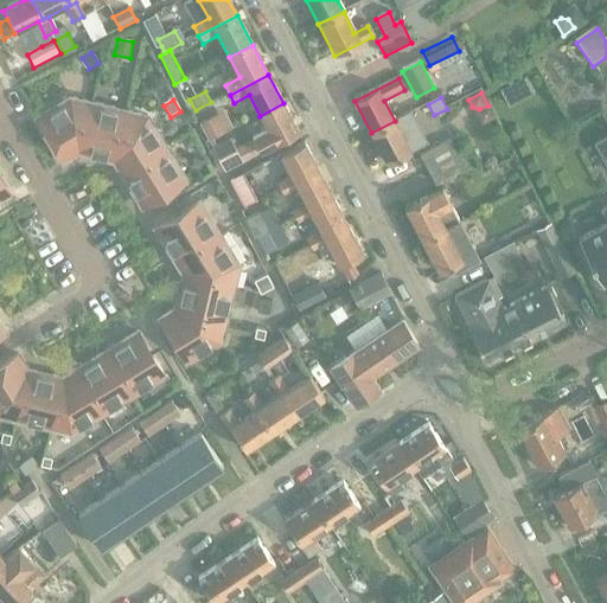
[(114,165),(142,209),(186,183),(147,119),(70,101),(38,121),(65,165),(80,156),(114,165)]
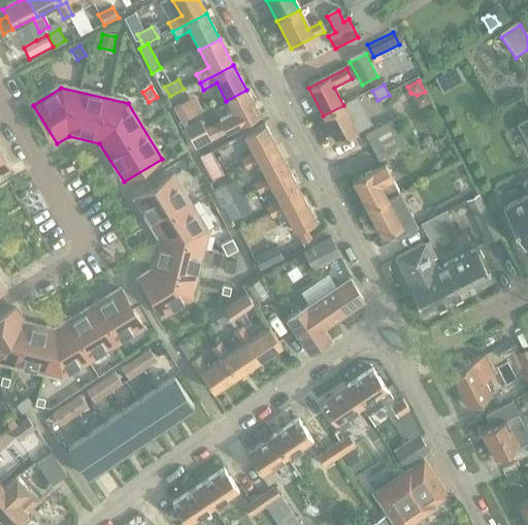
[(226,101),(232,113),(219,120),(227,135),(261,117),(246,90),(226,101)]
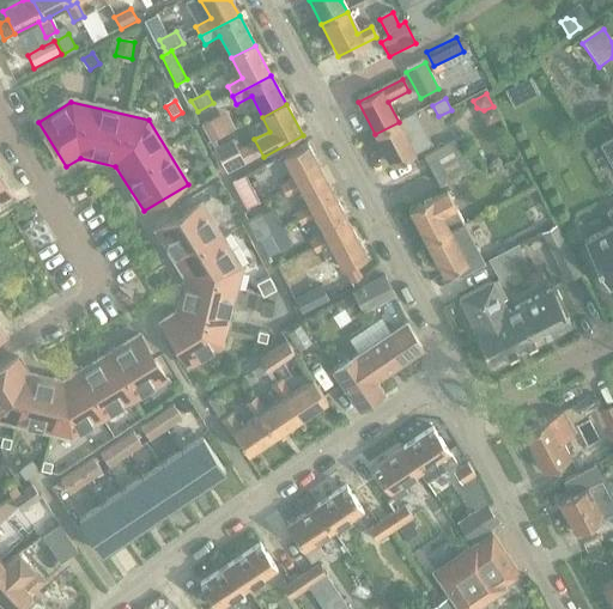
[(226,114),(202,126),(211,144),(236,131),(226,114)]
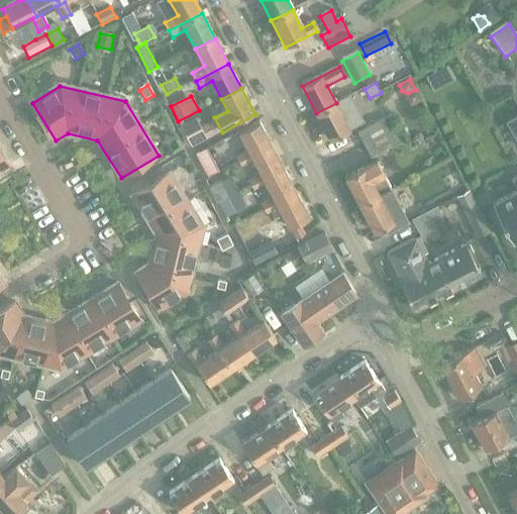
[(345,121),(336,103),(316,113),(331,141),(368,122),(363,112),(345,121)]
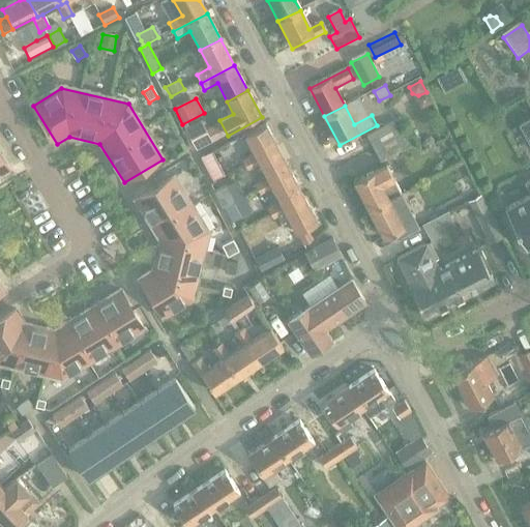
[(167,117),(158,122),(162,127),(168,128),(172,126),(167,117)]
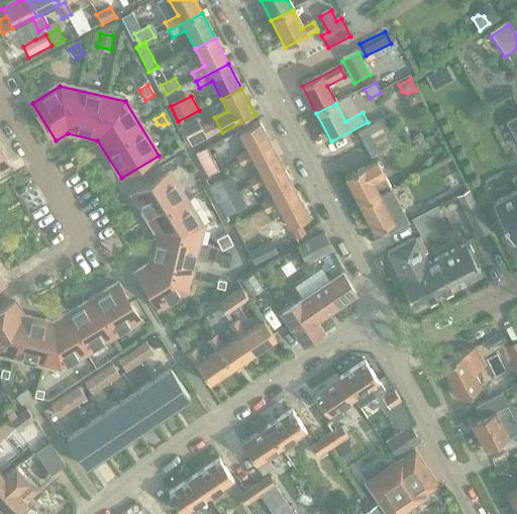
[(214,117),(200,125),(207,139),(222,132),(214,117)]
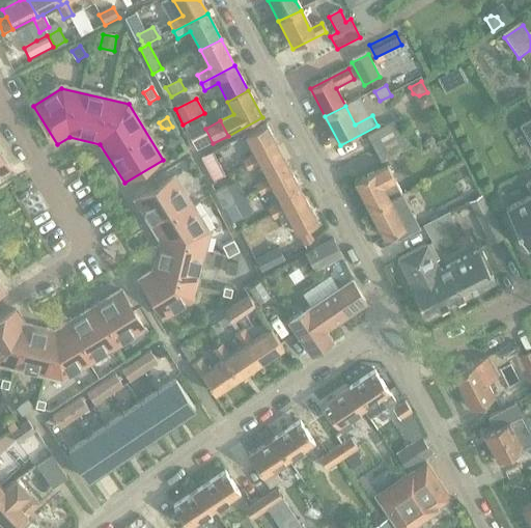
[(186,131),(197,151),(213,143),(205,129),(201,122),(186,131)]
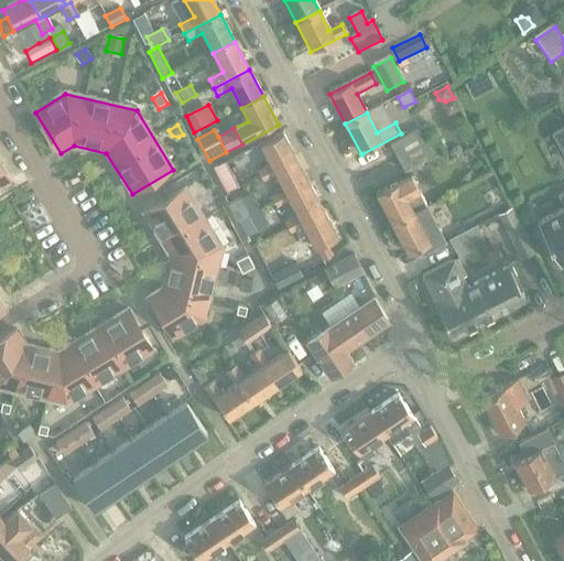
[(563,130),(554,137),(563,154),(563,130)]
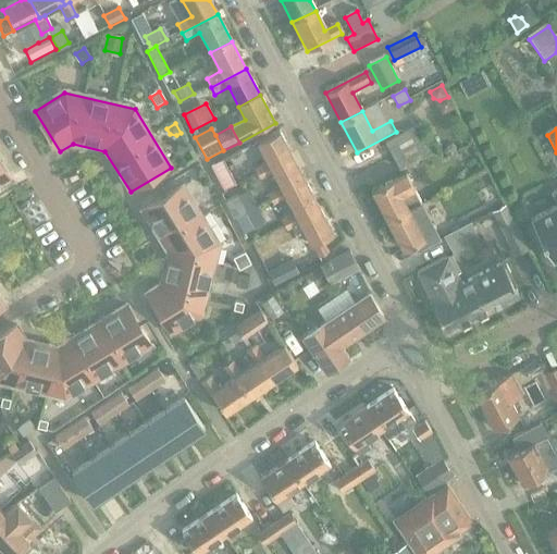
[(386,144),(393,157),(420,144),(413,131),(386,144)]
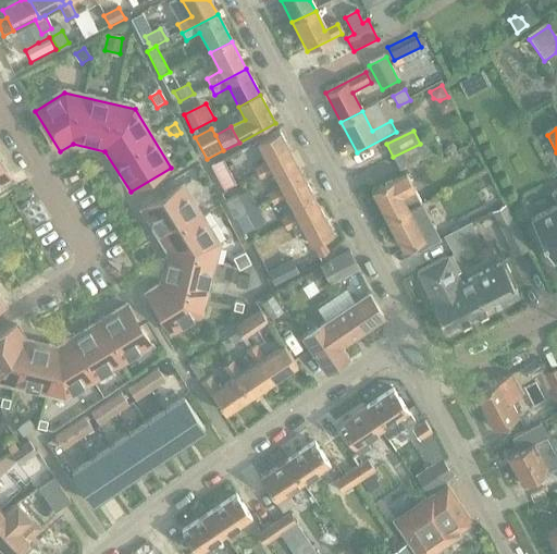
[(260,181),(274,174),(271,170),(293,158),(280,133),(258,144),(269,164),(256,172),(260,181)]
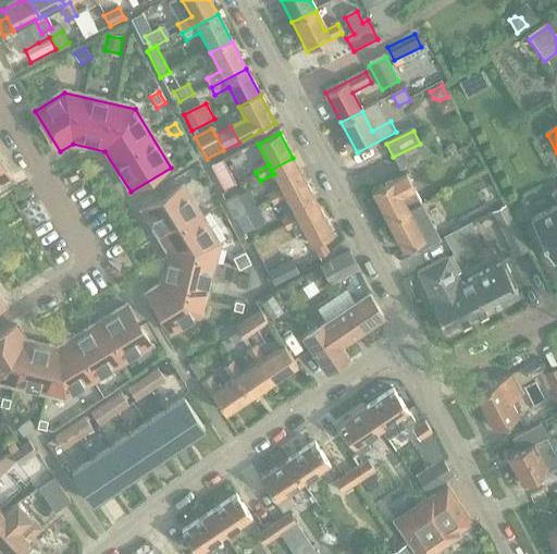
[(393,157),(399,171),(426,158),(420,144),(393,157)]
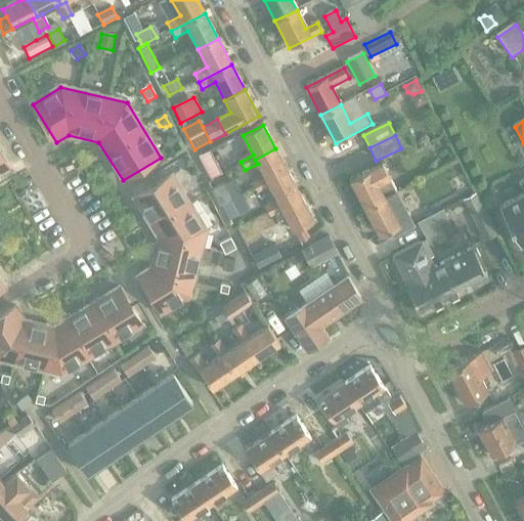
[(258,194),(270,187),(268,183),(288,173),(275,148),(255,160),(258,164),(265,179),(253,185),(258,194)]
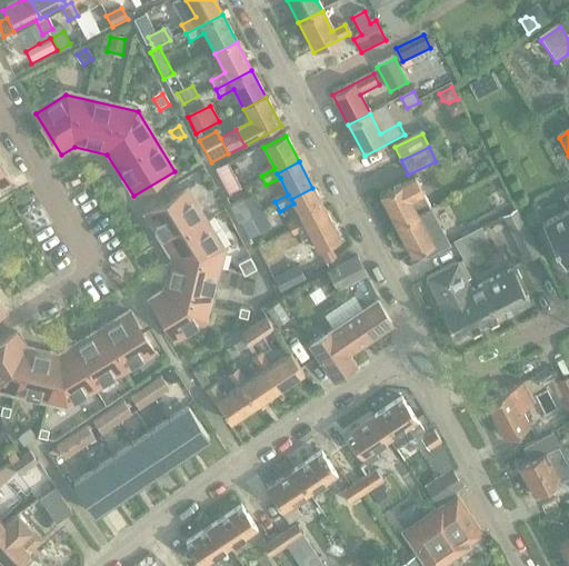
[(241,190),(228,165),(216,171),(229,197),(241,190)]
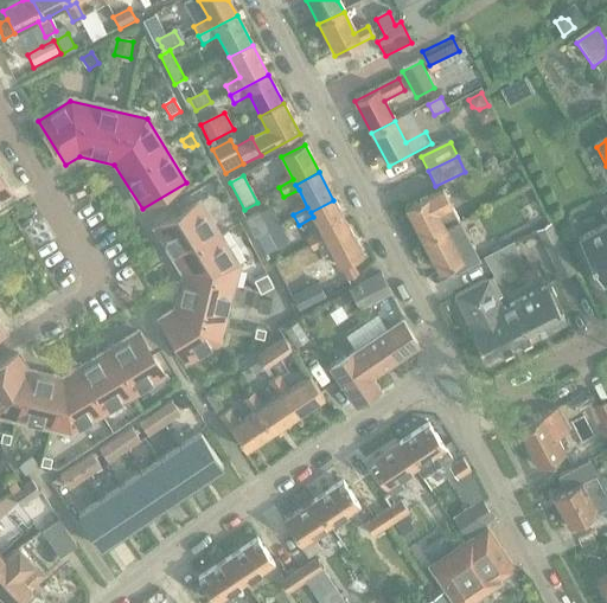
[(0,338),(5,335),(0,327),(0,204),(12,198),(0,179),(0,338)]
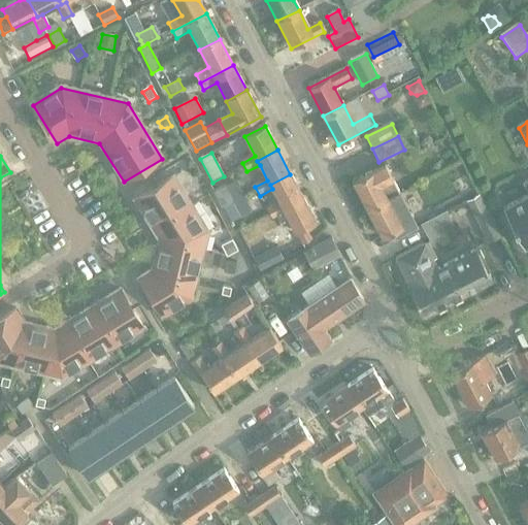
[(353,183),(356,190),(367,211),(399,195),(385,166),(353,183)]
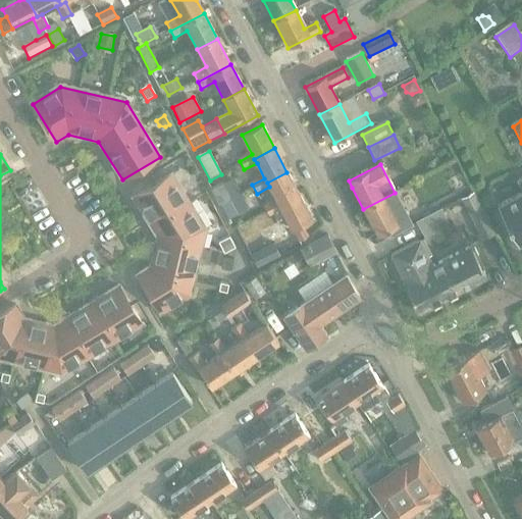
[(269,217),(281,210),(278,205),(299,195),(286,172),(267,183),(269,187),(276,202),(264,208),(269,217)]
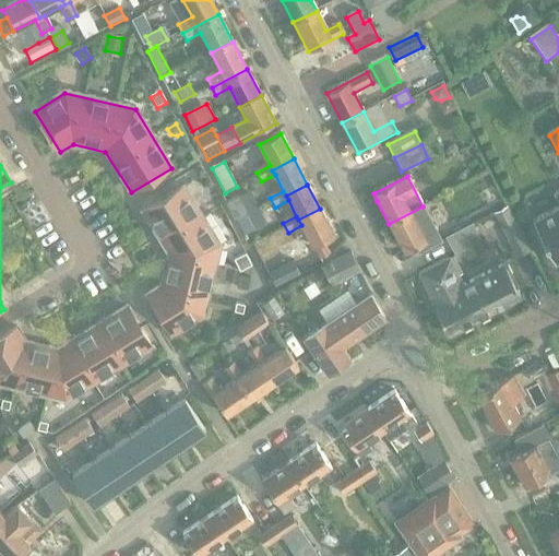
[(149,296),(163,319),(173,336),(203,318),(221,247),(185,189),(144,214),(168,256),(162,287),(149,296)]
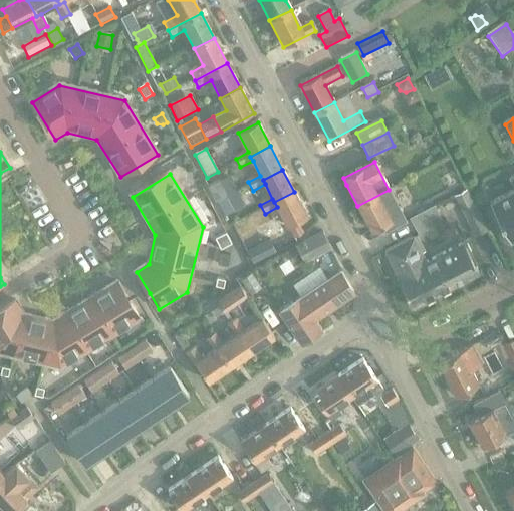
[(513,192),(490,205),(510,243),(513,240),(513,177),(513,178),(513,179),(513,192)]
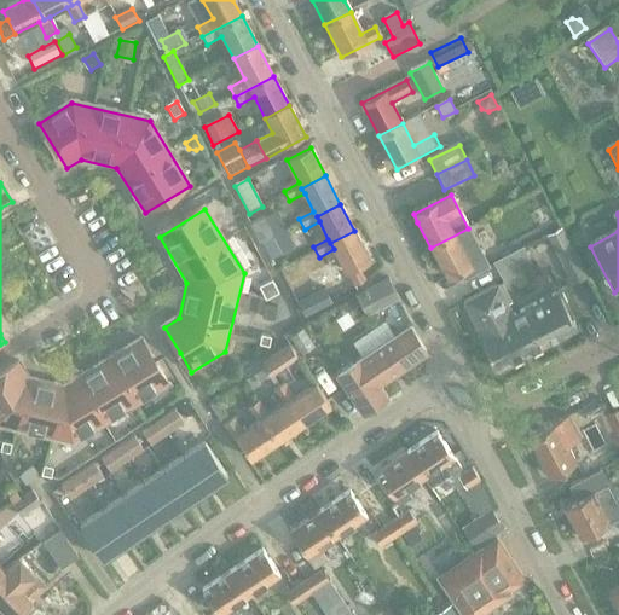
[(262,245),(273,239),(275,238),(265,219),(252,226),(262,245)]
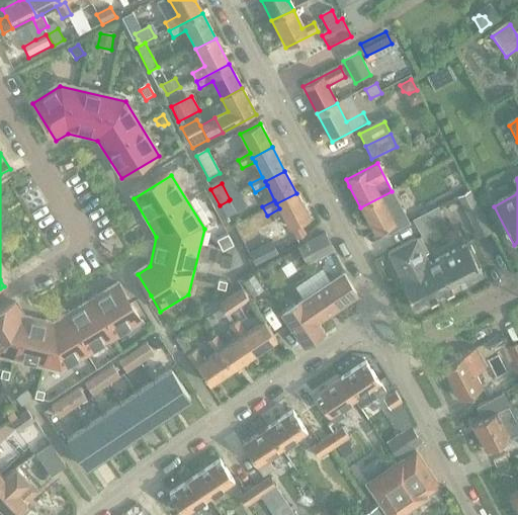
[(393,192),(392,191),(360,207),(374,235),(376,235),(382,248),(410,234),(403,220),(395,224),(381,198),(393,192)]
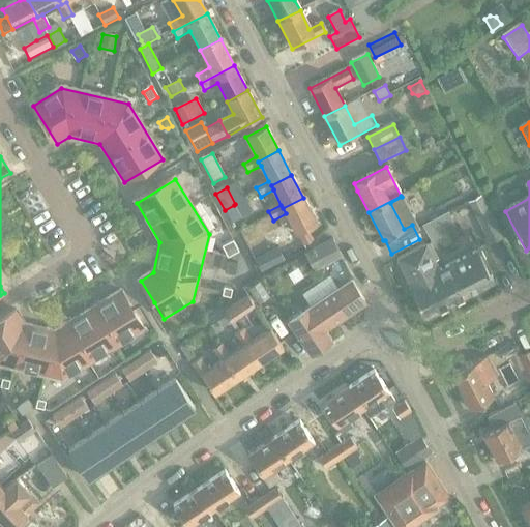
[(317,224),(303,198),(283,208),(286,213),(303,247),(313,242),(305,230),(317,224)]
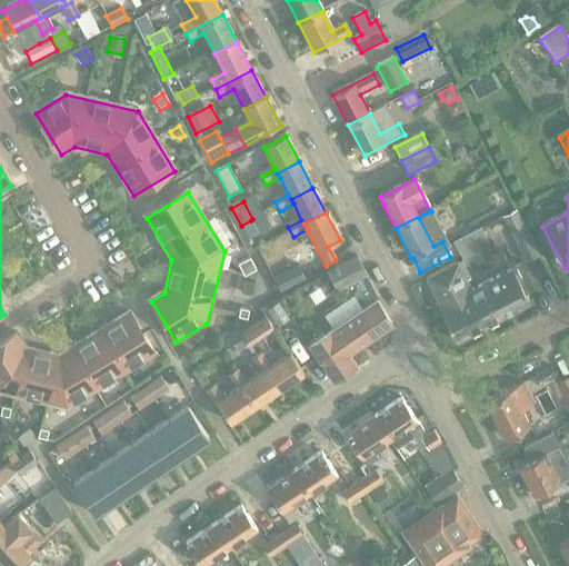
[(241,226),(249,241),(259,236),(251,220),(241,226)]
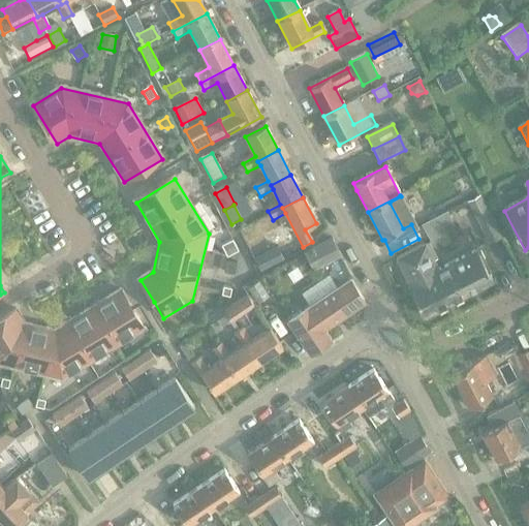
[(490,246),(502,240),(489,214),(477,220),(490,246)]
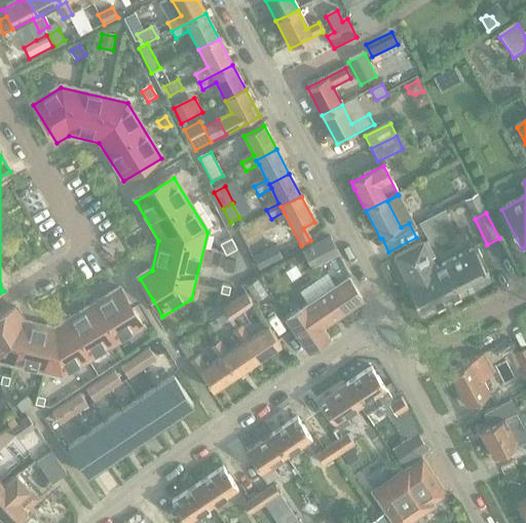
[(444,216),(422,227),(429,241),(452,229),(444,216)]
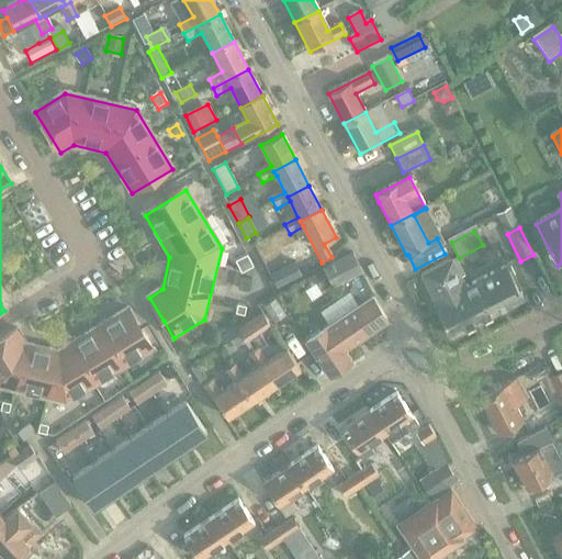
[(302,252),(267,269),(277,289),(301,277),(295,265),(306,259),(302,252)]
